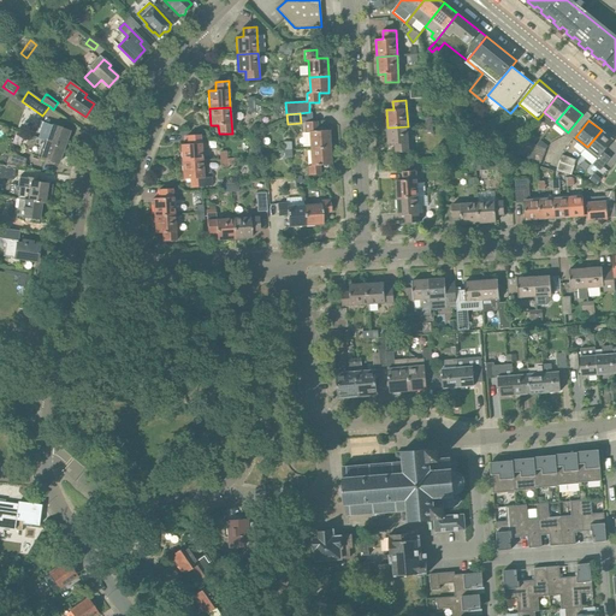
[(317,122),(304,123),(304,132),(309,132),(311,148),(330,148),(329,130),(318,130),(317,122)]
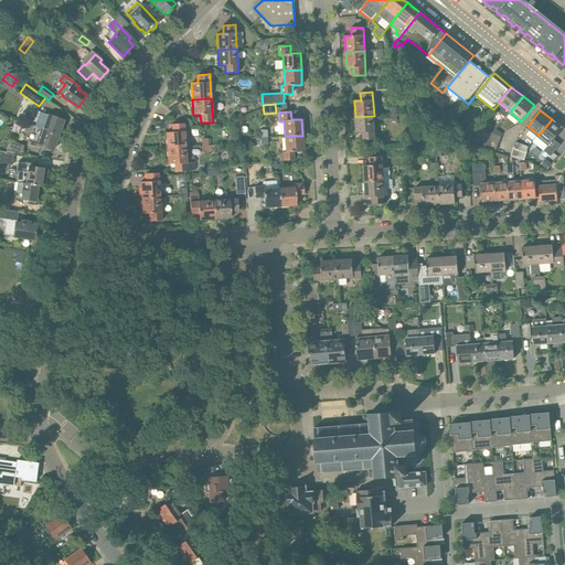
[(59,136),(64,120),(42,113),(36,128),(59,136)]
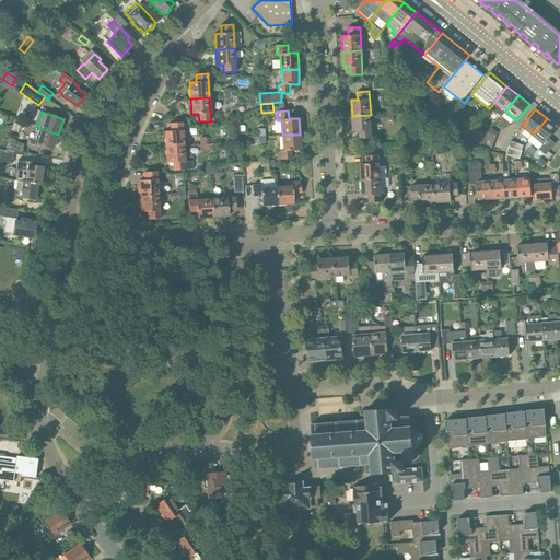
[(371,115),(352,116),(353,131),(359,131),(360,139),(372,138),(371,115)]
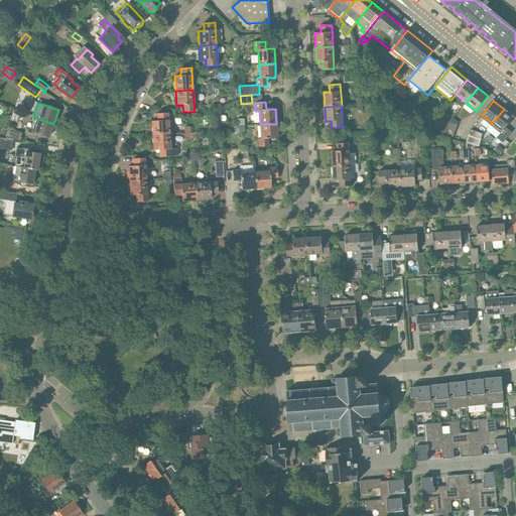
[(504,109),(492,123),(502,131),(498,137),(503,141),(509,134),(504,130),(514,117),(504,109)]
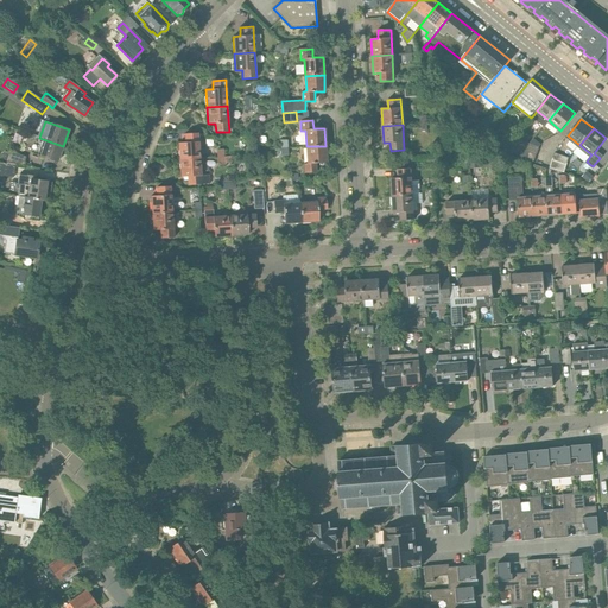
[(179,160),(200,159),(198,133),(184,134),(185,143),(178,143),(179,160)]
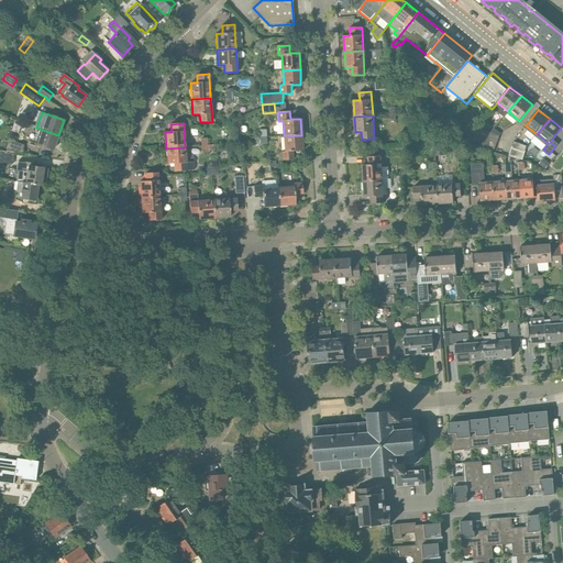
[(58,135),(36,128),(31,142),(53,150),(58,135)]
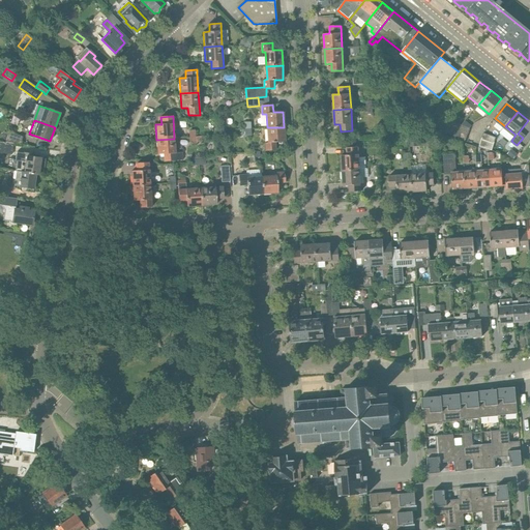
[(468,135),(470,128),(462,125),(459,124),(457,130),(468,135)]
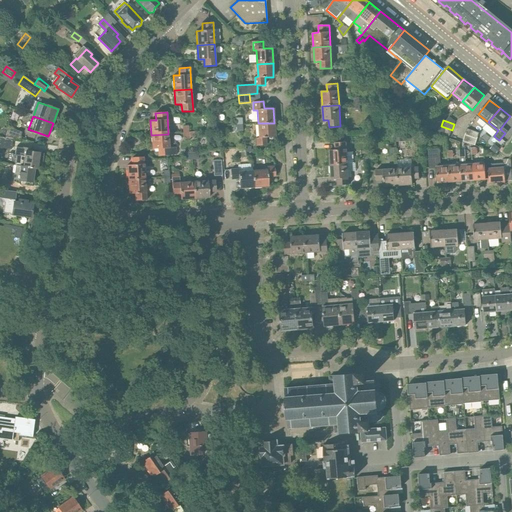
[(274,123),(258,123),(259,137),(255,138),(255,145),(266,145),(266,138),(275,137),(274,123)]
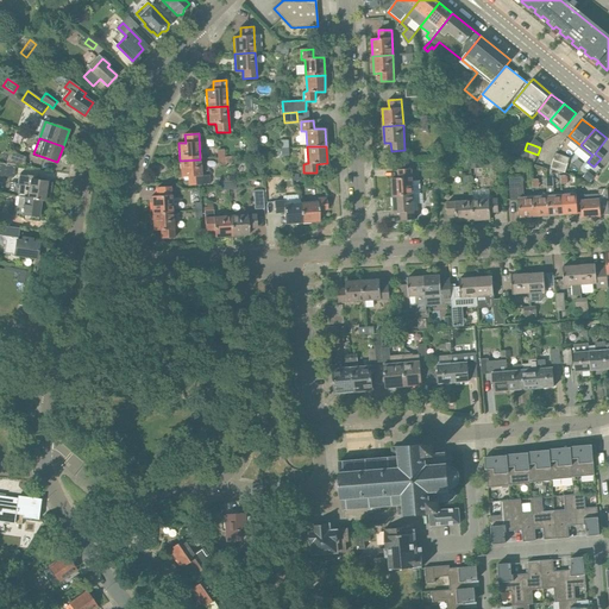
[(535,162),(538,155),(525,150),(521,157),(535,162)]
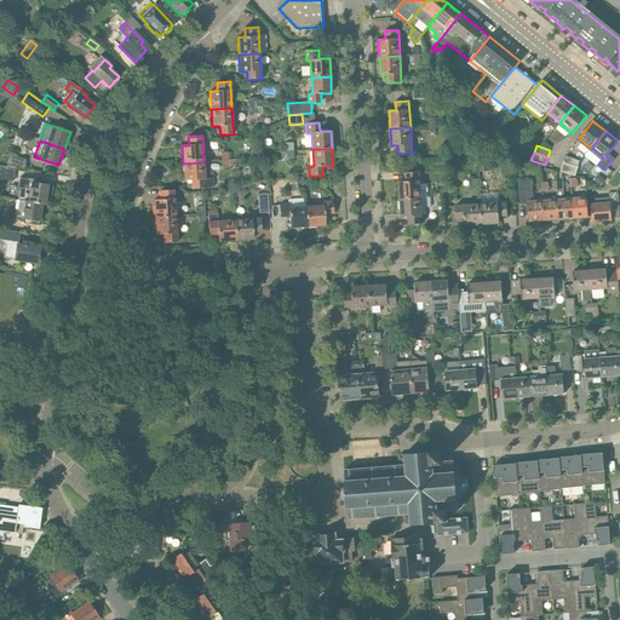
[(1,166),(16,167),(22,168),(27,160),(11,154),(10,156),(4,154),(1,166)]
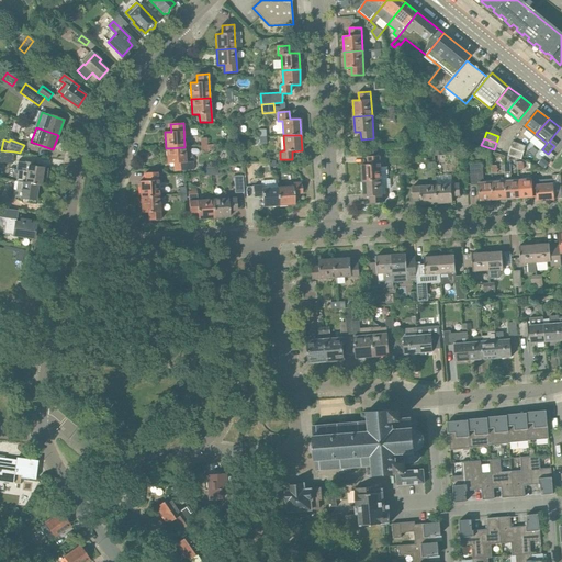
[(435,156),(444,155),(442,141),(434,142),(435,156)]
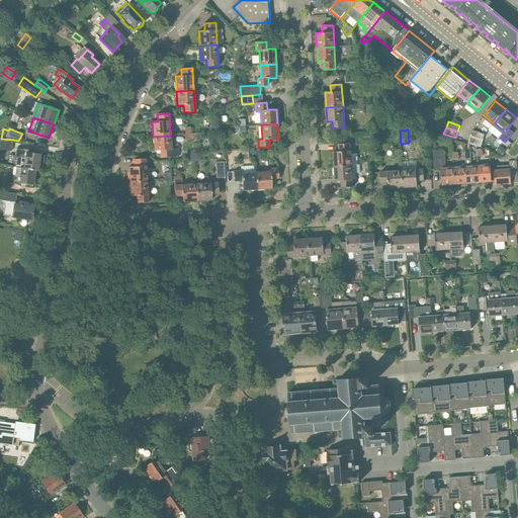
[(485,135),(472,131),(470,137),(483,141),(485,135)]
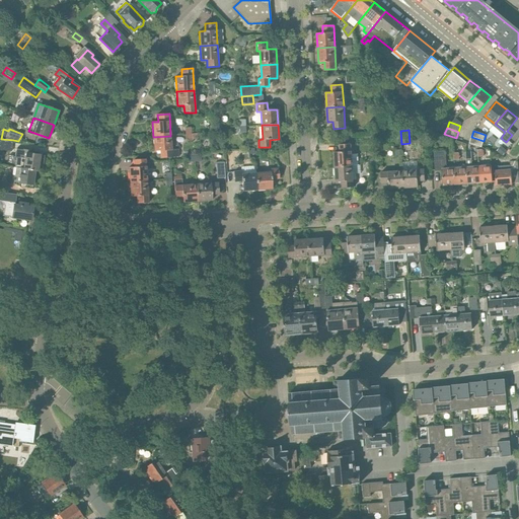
[(170,136),(153,137),(154,151),(160,150),(160,157),(179,156),(178,149),(171,149),(170,136)]
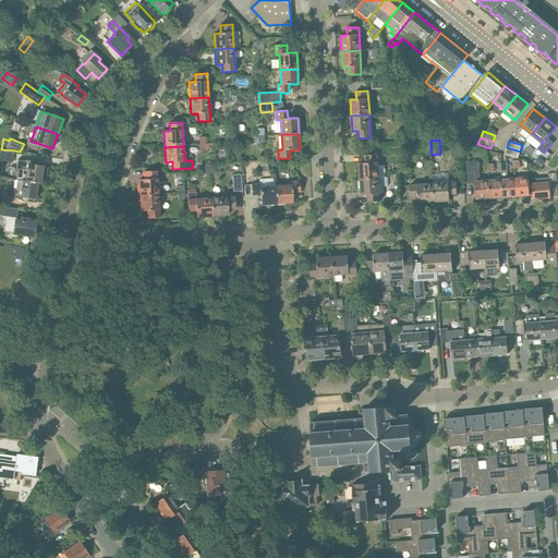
[(507,147),(505,154),(518,158),(520,152),(507,147)]
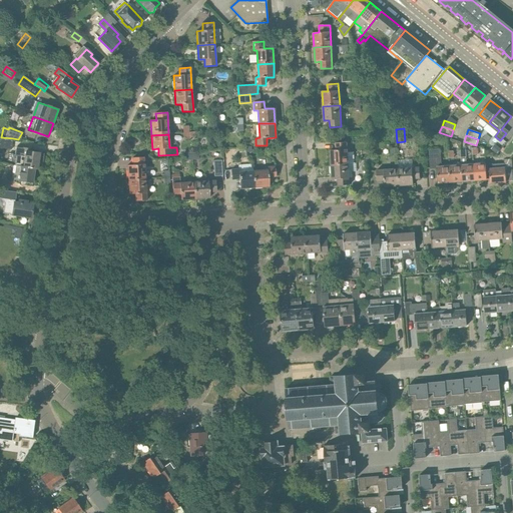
[(13,138),(1,137),(0,136),(0,147),(11,149),(13,138)]
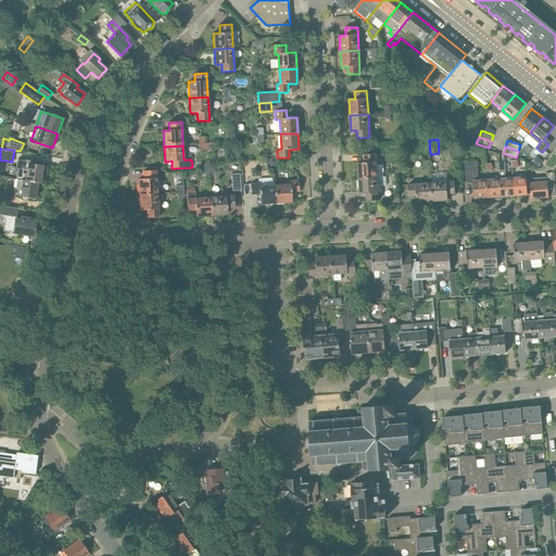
[(358,163),(359,179),(377,178),(377,177),(384,177),(383,165),(377,166),(376,154),(364,154),(365,163),(358,163)]
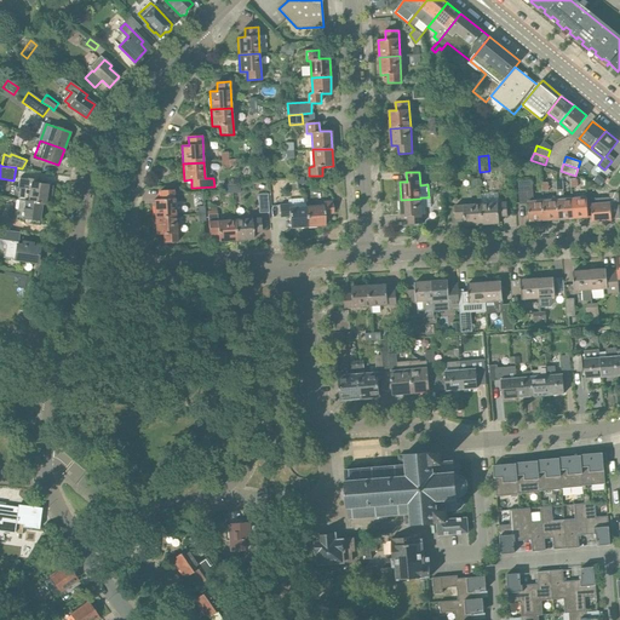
[(601,187),(606,181),(600,176),(595,182),(601,187)]
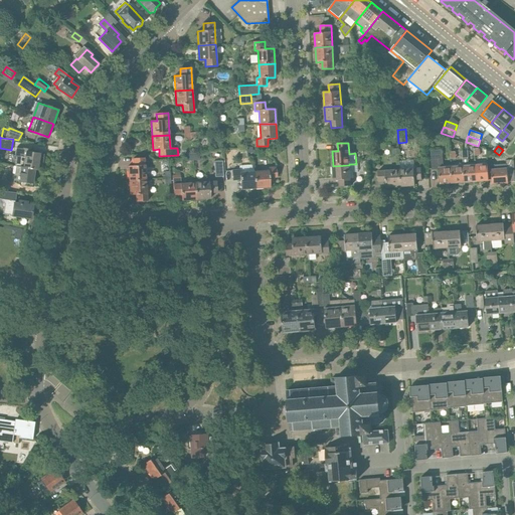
[(16,167),(37,170),(38,170),(40,154),(34,153),(35,151),(22,149),(21,157),(17,157),(16,167)]
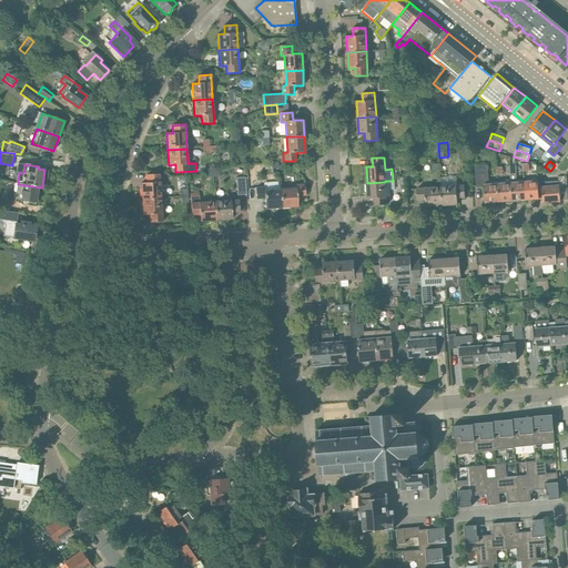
[(272,171),(272,169),(272,164),(264,164),(264,169),(265,174),(273,174),(272,171)]
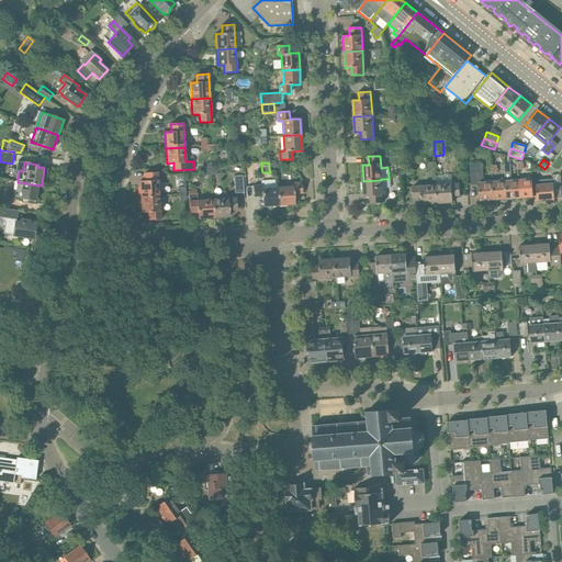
[(480,201),(493,200),(492,182),(484,183),(482,164),(470,165),(471,186),(479,184),(480,201)]
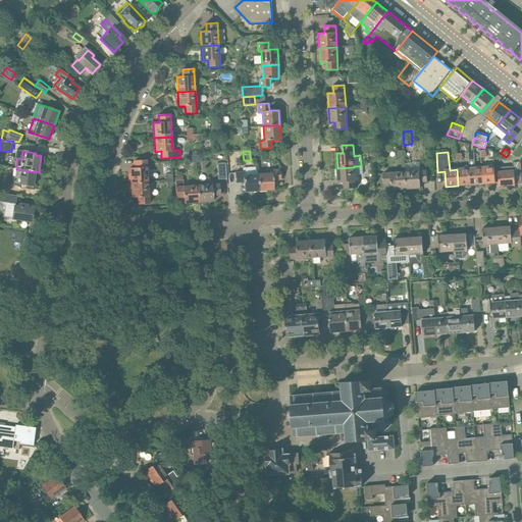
[(470,168),(471,185),(483,184),(482,167),(474,168),(474,160),(474,153),(468,153),(470,168)]
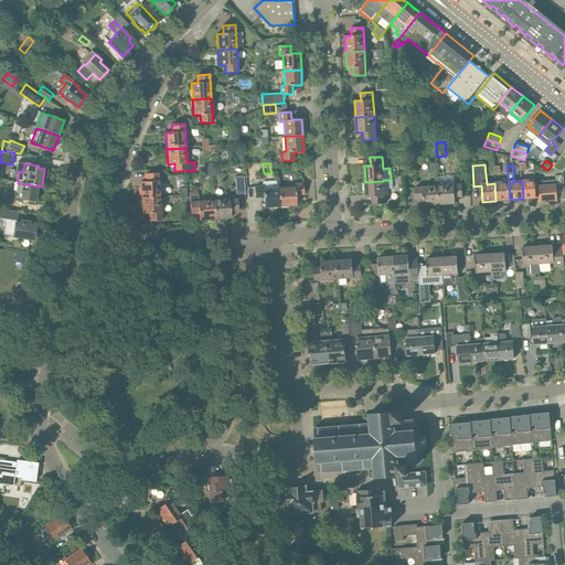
[(140,182),(141,199),(160,198),(158,173),(146,174),(147,182),(140,182)]
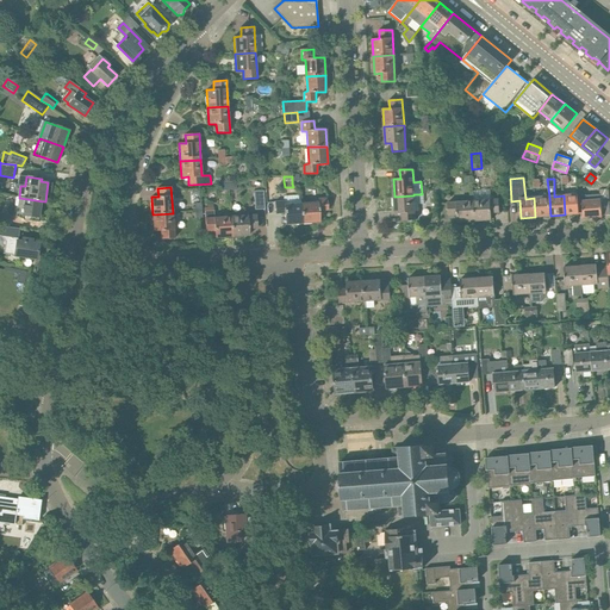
[(255,209),(256,209),(266,209),(265,190),(254,191),(255,209)]
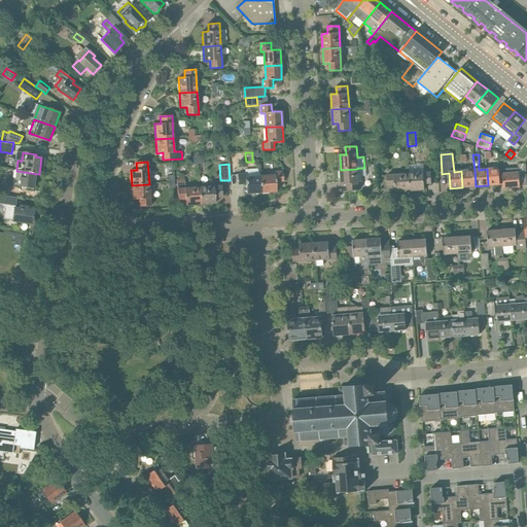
[(499,168),(499,177),(502,177),(503,188),(520,187),(520,186),(526,185),(526,182),(526,164),(518,164),(518,167),(505,168),(499,168)]
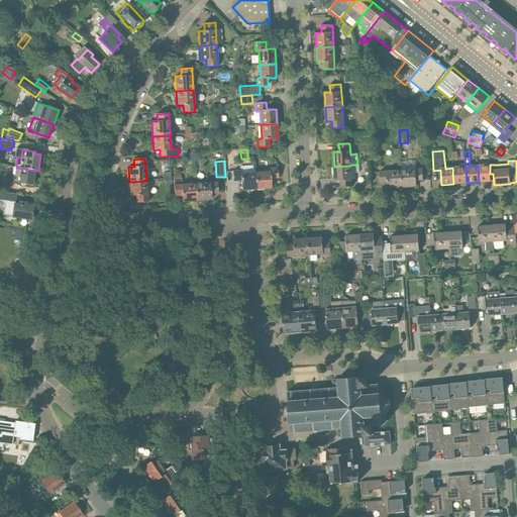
[(478,166),(479,182),(491,181),(490,174),(490,165),(478,166)]
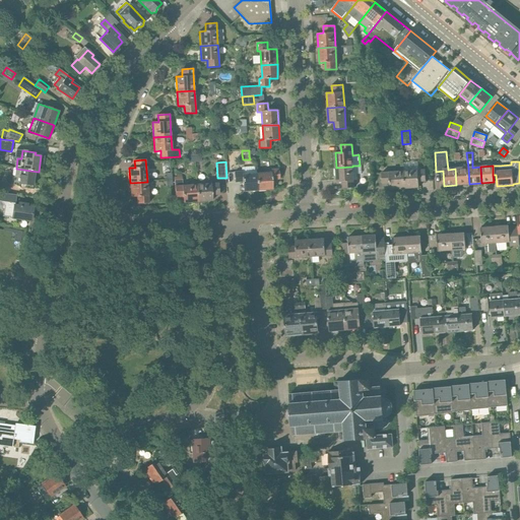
[(352,167),(336,168),(336,182),(342,182),(342,189),(354,188),(352,167)]
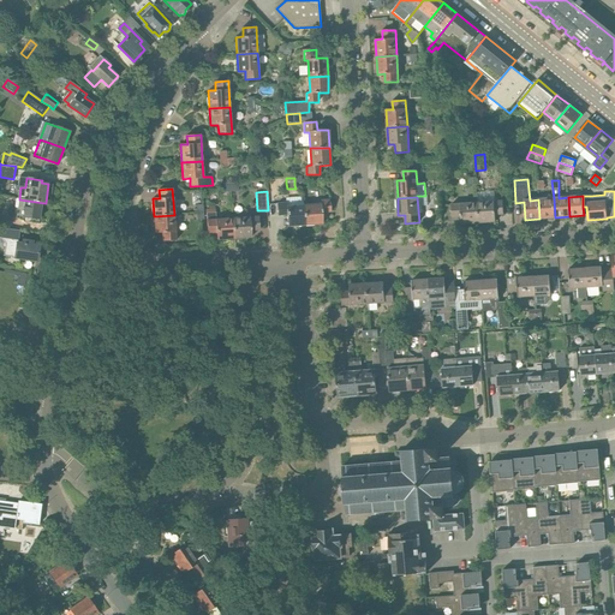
[(538,199),(539,219),(555,218),(554,198),(538,199)]
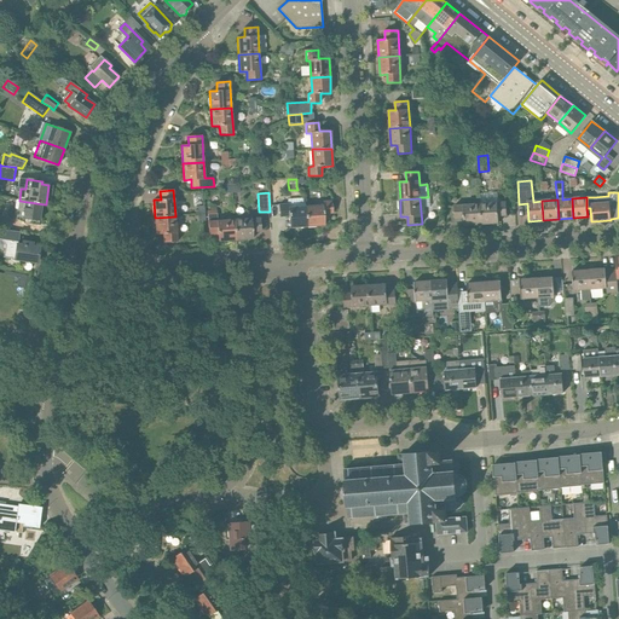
[(45,204),(19,201),(17,201),(16,208),(18,209),(17,217),(40,220),(41,213),(44,213),(45,204)]
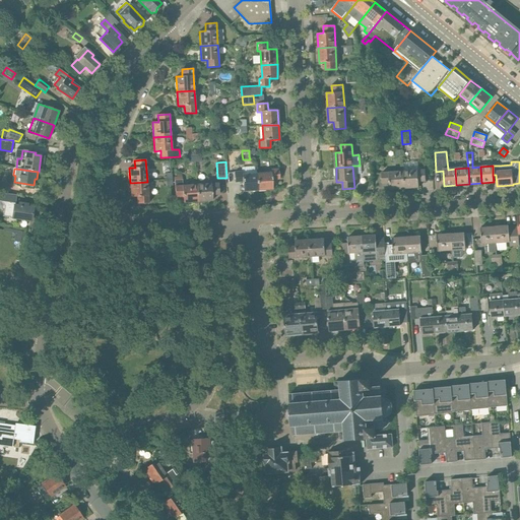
[(257,172),(258,190),(272,189),(272,180),(279,179),(279,169),(271,170),(271,171),(257,172)]
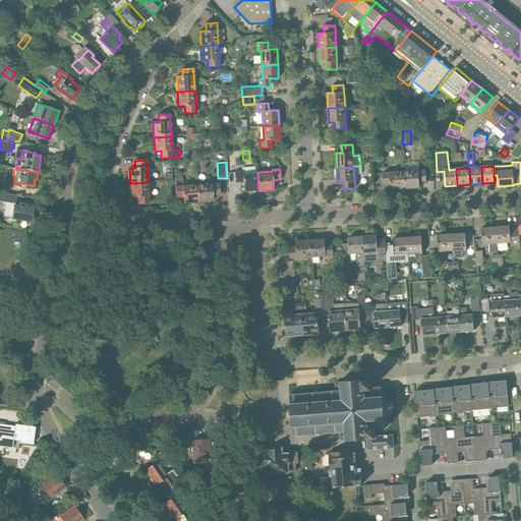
[(258,190),(257,172),(243,173),(242,170),(234,171),(235,183),(243,182),(243,191),(258,190)]
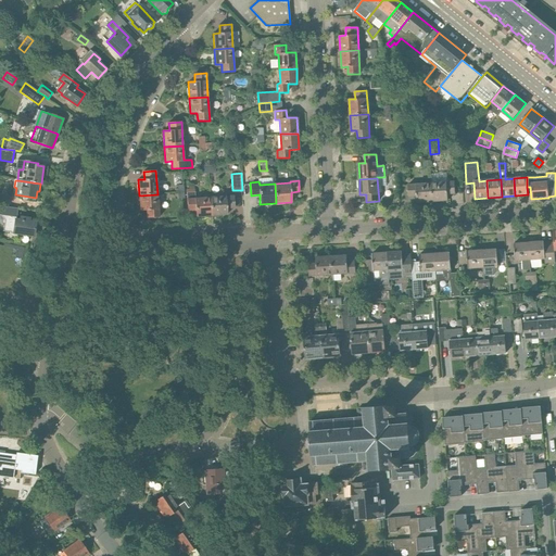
[(431,184),(432,201),(449,200),(449,194),(456,193),(455,181),(431,184)]
